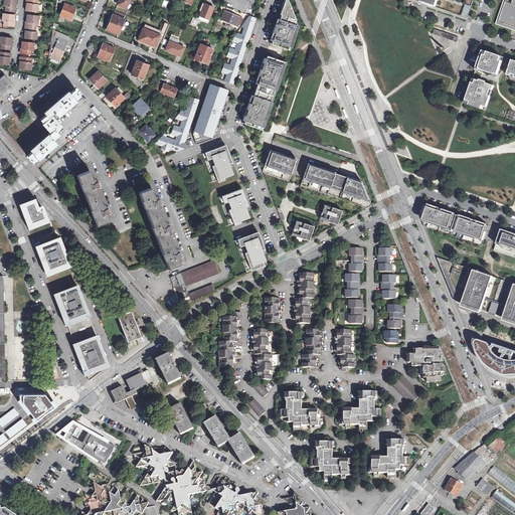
[(7,6),(7,10),(17,11),(18,0),(5,0),(5,5),(7,6)]
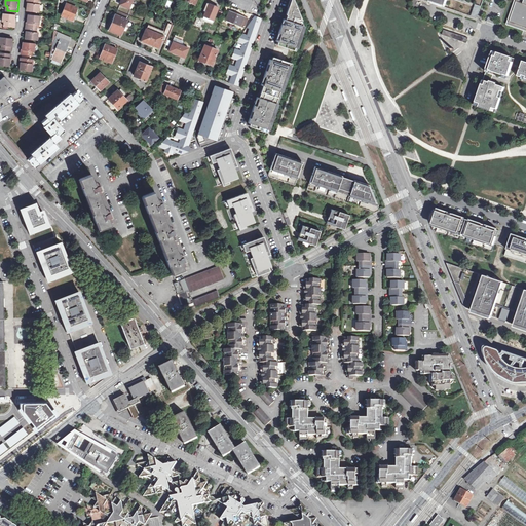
[(28,0),(27,6),(29,6),(28,10),(42,12),(42,10),(44,10),(45,3),(40,3),(40,0),(28,0)]
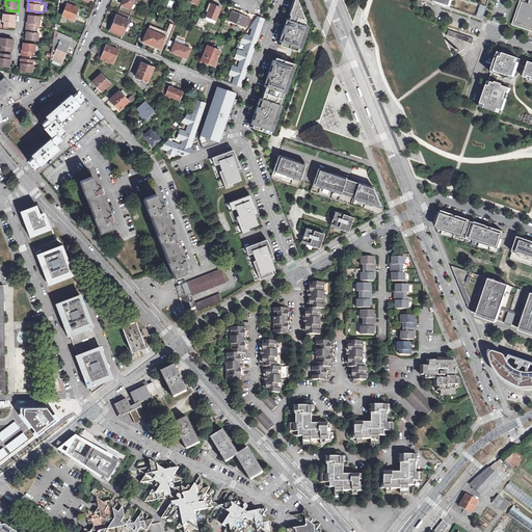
[(125,0),(123,4),(134,8),(136,0),(125,0)]
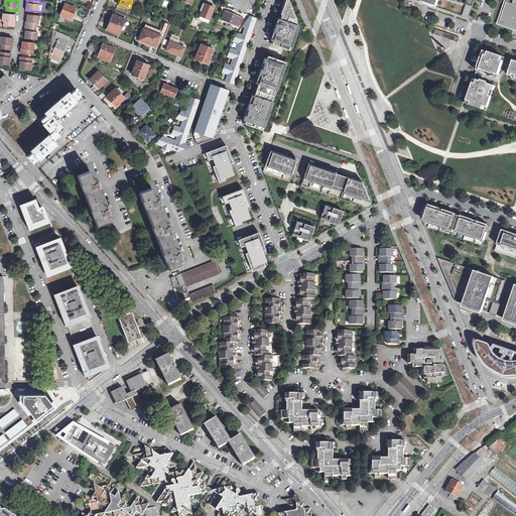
[(178,0),(177,3),(188,8),(191,0),(178,0)]
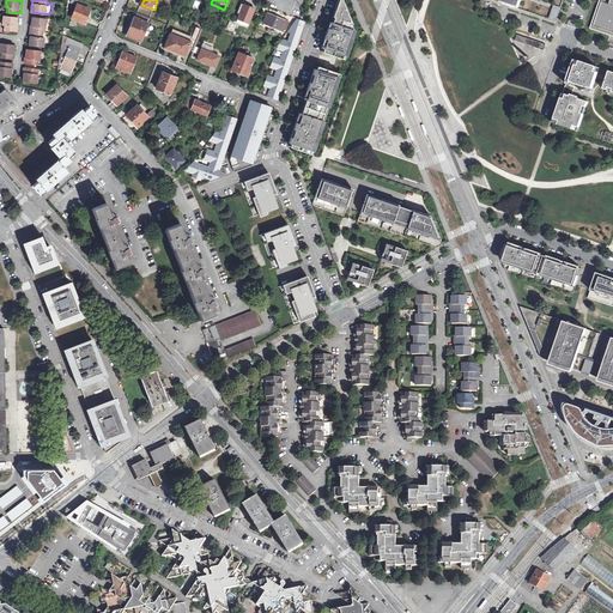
[(354,31),(341,0),(338,0),(321,52),(345,60),(354,31)]
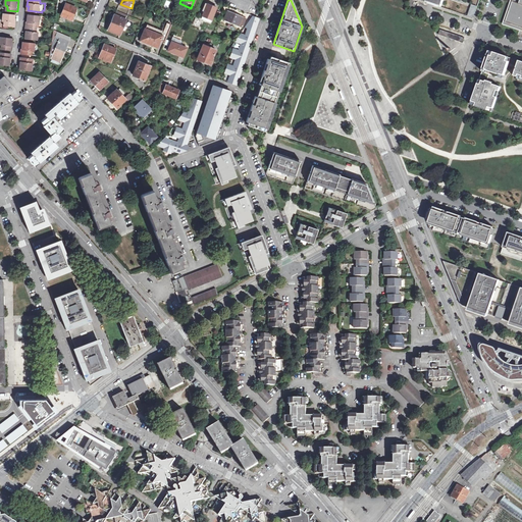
[(521,0),(510,0),(504,23),(521,29),(521,0)]
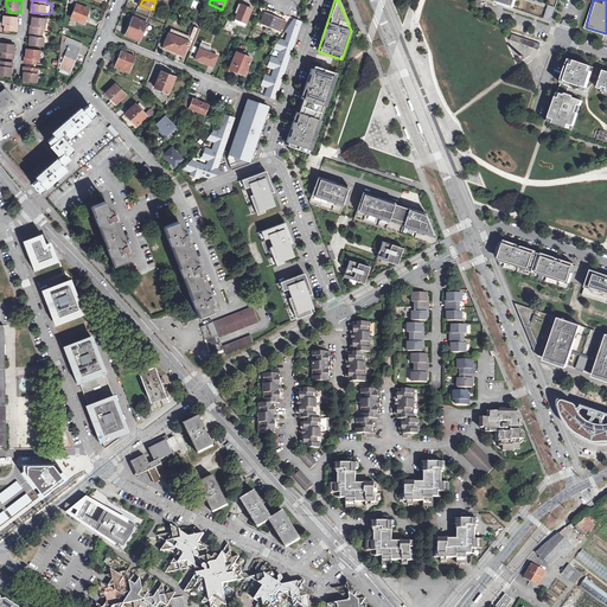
[(93,7),(80,1),(72,17),(87,23),(93,7)]
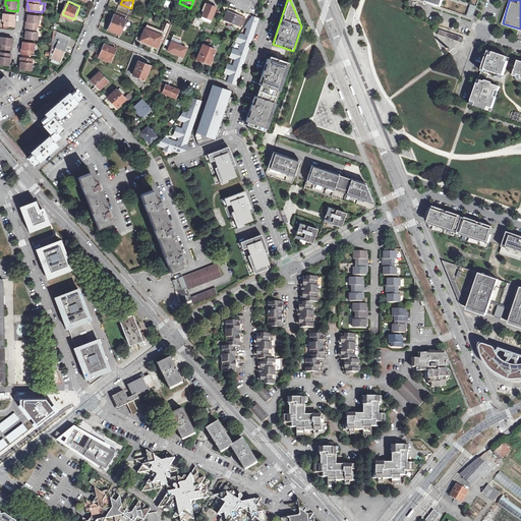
[(208,3),(204,14),(212,18),(217,6),(208,3)]
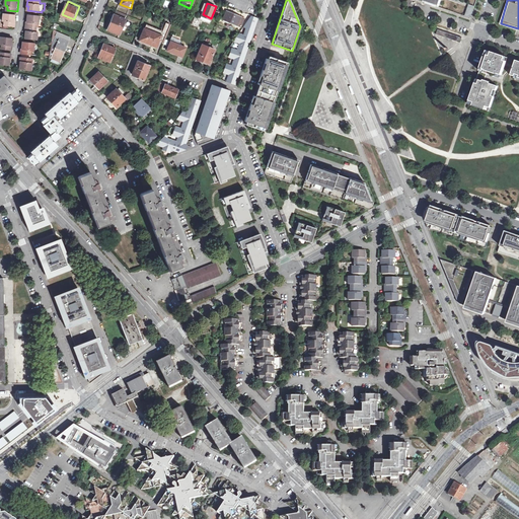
[(474,6),(468,4),(464,15),(470,17),(472,13),(472,12),(473,10),(474,6)]
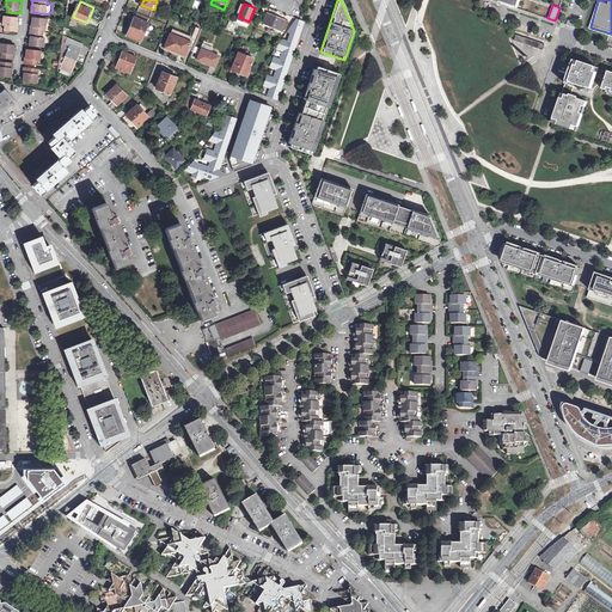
[(139,11),(138,14),(129,35),(145,41),(153,20),(151,20),(152,17),(139,11)]
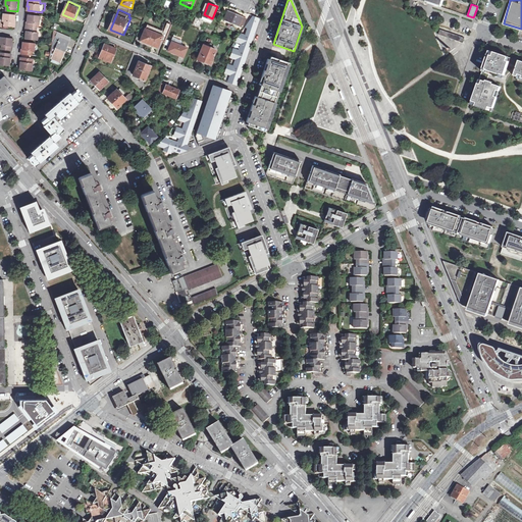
[(229,10),(226,19),(244,27),(247,17),(229,10)]
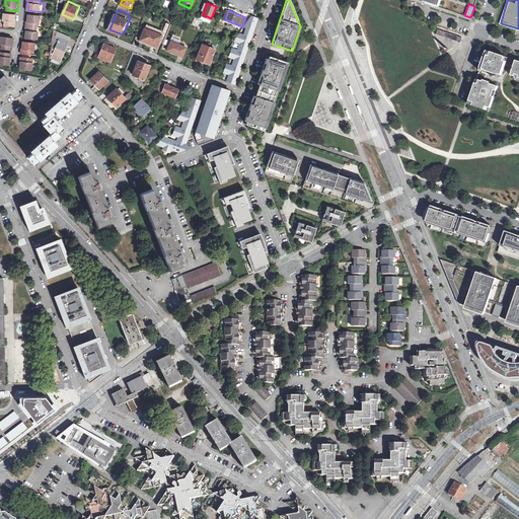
[(17,13),(5,12),(3,20),(5,20),(5,25),(16,26),(17,13)]
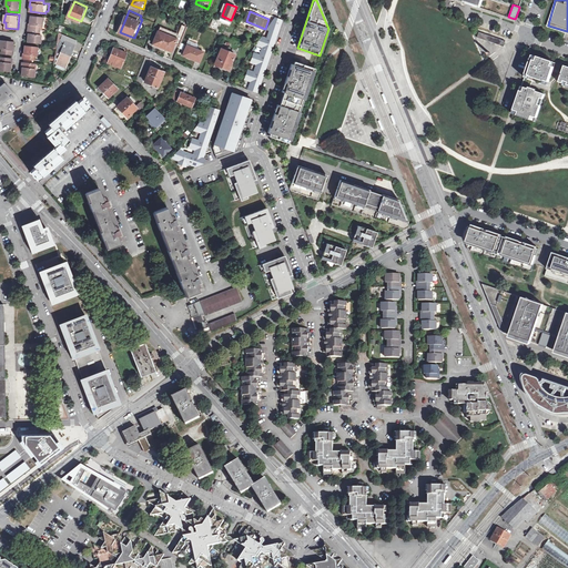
[(29,38),(29,41),(43,43),(44,33),(42,33),(42,29),(49,30),(50,17),(32,14),(31,19),(30,19),(28,38),(29,38)]
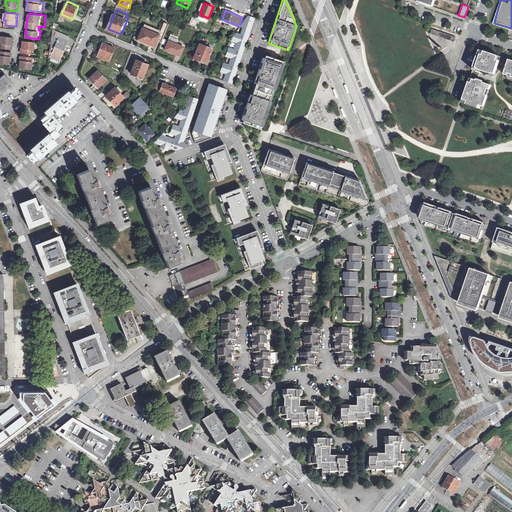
[(232,85),(255,18),(248,16),(240,27),(242,28),(240,33),(236,32),(230,42),(235,43),(234,49),(228,47),(225,57),(230,59),(229,64),(223,62),(220,72),(225,74),(223,82),(232,85)]
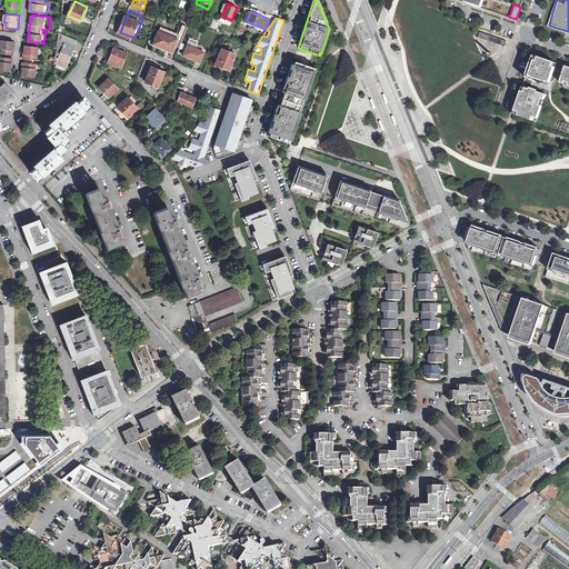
[(180,32),(163,26),(161,30),(161,29),(155,45),(176,52),(179,43),(182,45),(189,26),(185,23),(180,32)]
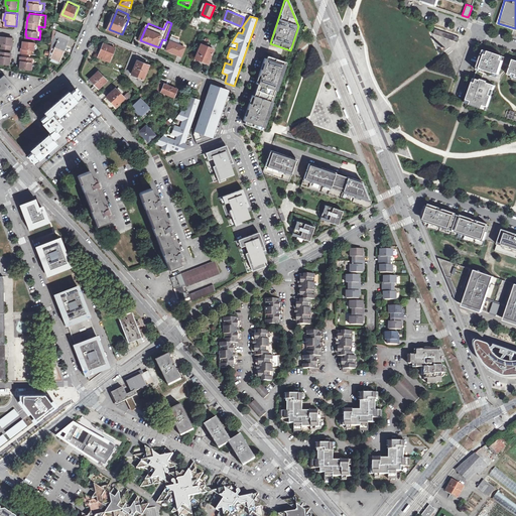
[(58,30),(54,28),(52,44),(50,59),(60,63),(72,36),(58,30)]
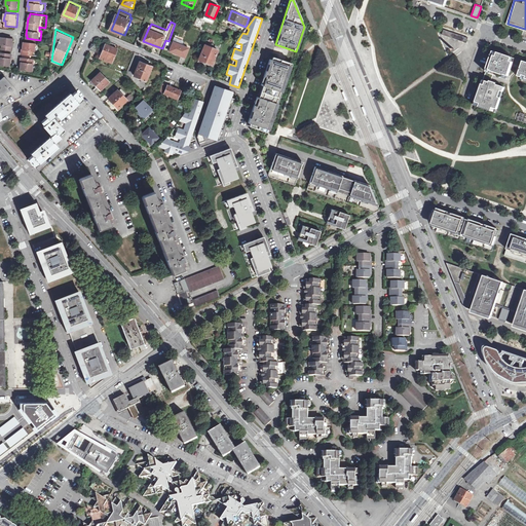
[(463,42),(465,37),(444,30),(442,35),(463,42)]
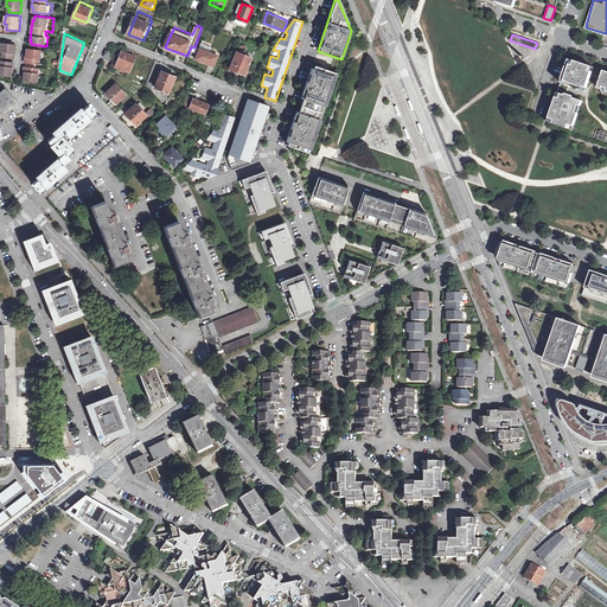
[(17,44),(2,42),(1,52),(4,52),(2,57),(16,58),(17,44)]
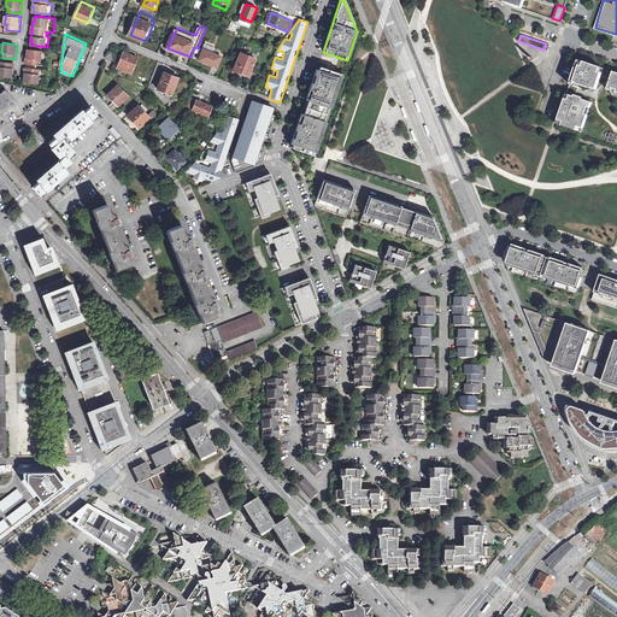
[(227,56),(205,47),(200,59),(222,68),(227,56)]
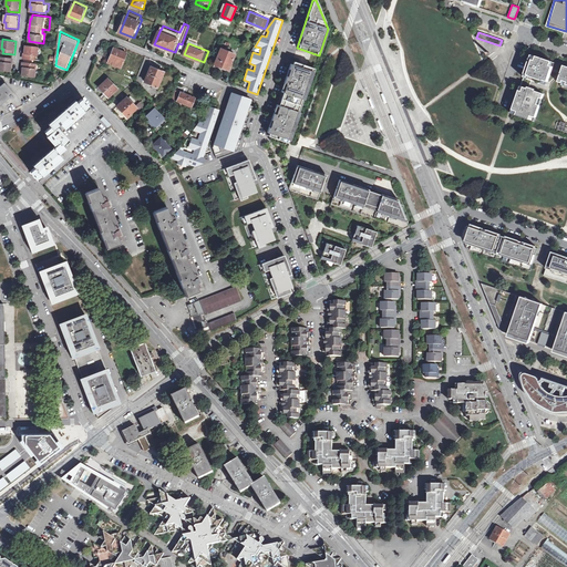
[(41,47),(27,44),(26,49),(24,49),(23,58),(37,60),(37,54),(40,55),(41,47)]
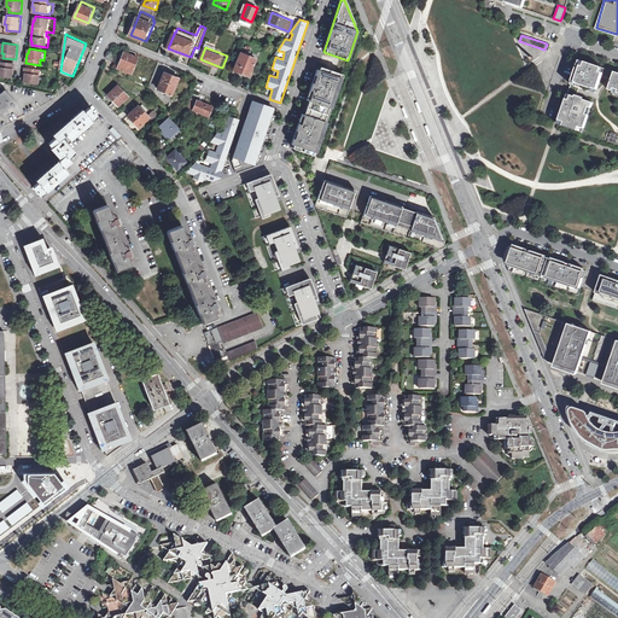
[(123,51),(116,69),(139,76),(147,63),(123,51)]
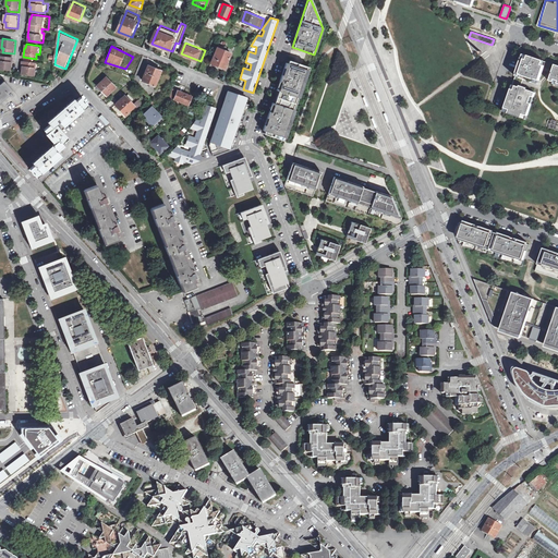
[(237,52),(221,46),(214,63),(230,70),(237,52)]
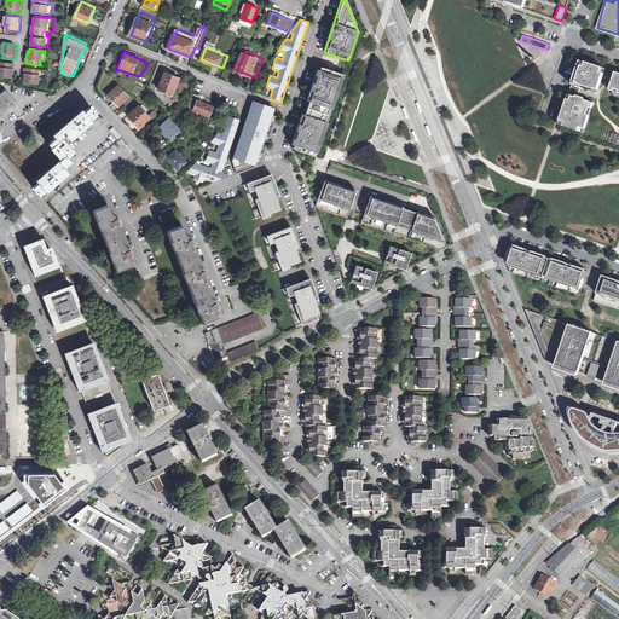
[(576,81),(601,90),(607,73),(602,71),(603,67),(594,63),(583,59),(576,81)]
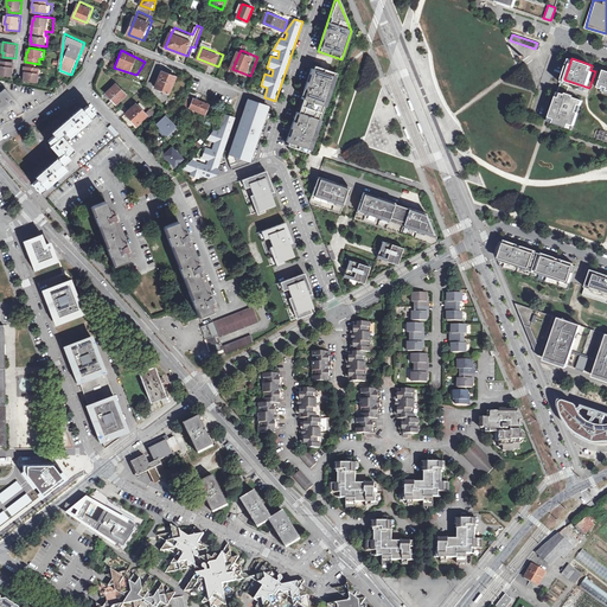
[(16,62),(2,59),(1,65),(0,64),(0,74),(14,76),(16,62)]
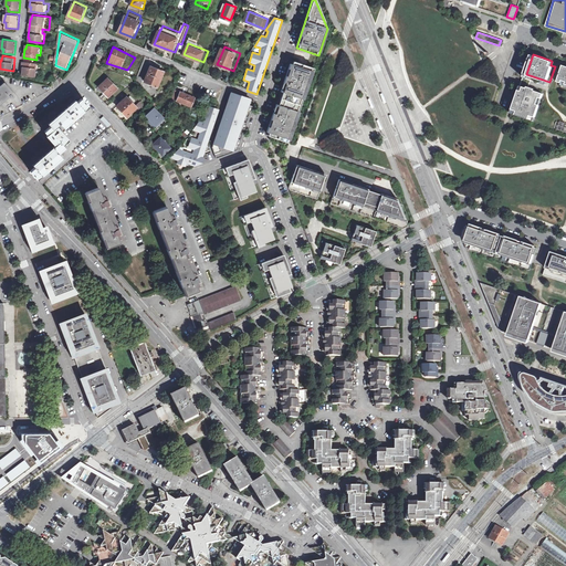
[(38,63),(23,61),(22,71),(23,71),(23,75),(37,76),(38,63)]
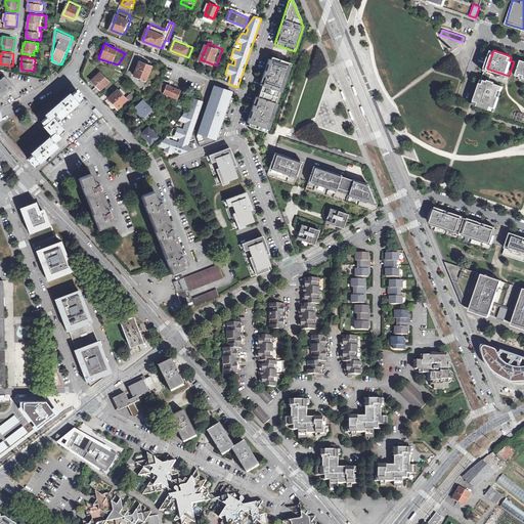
[(291,63),(270,56),(247,125),(267,132),(291,63)]
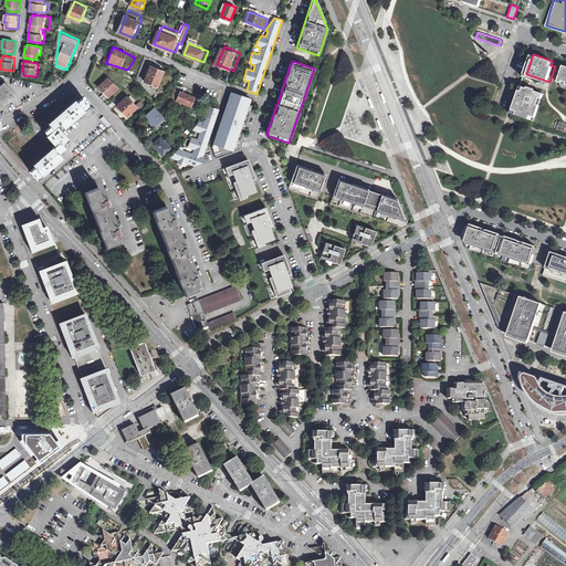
[(168,71),(154,64),(146,82),(161,87),(168,71)]
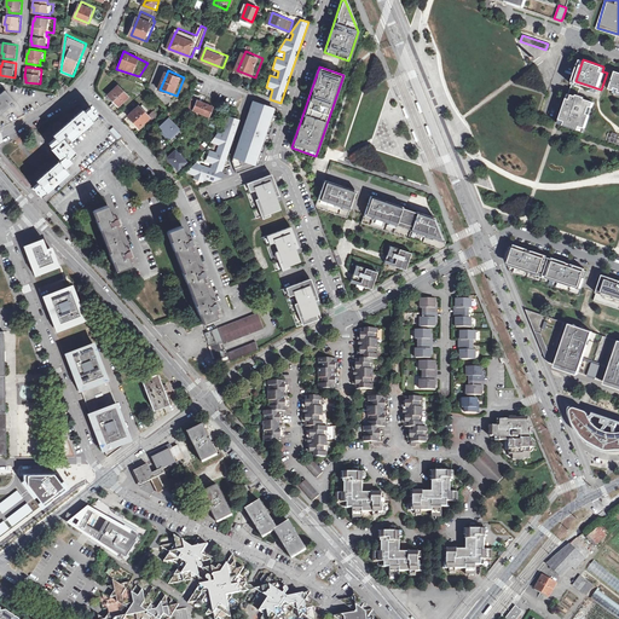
[(117,85),(106,97),(117,109),(129,98),(117,85)]
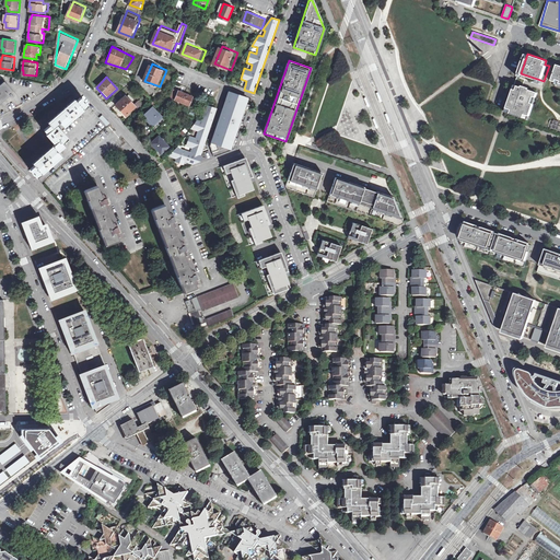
[(0,107),(18,92),(8,81),(0,88),(0,107)]
